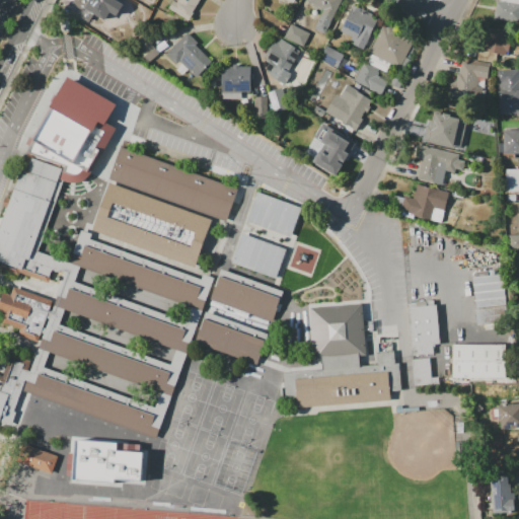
[(198,0),(187,20),(168,9),(173,0),(175,0),(176,1),(176,0),(198,0)]
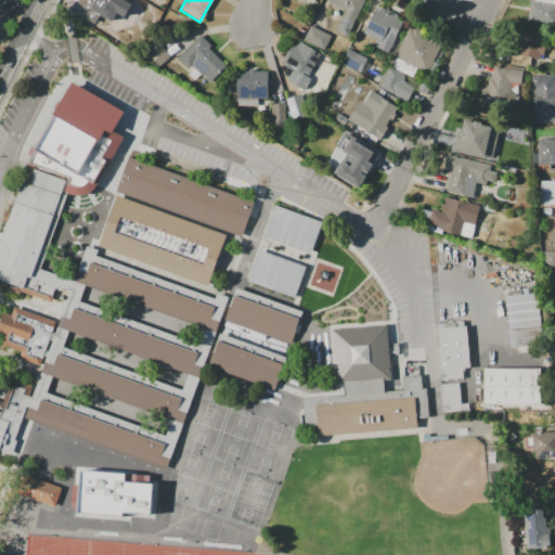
[(365,0),(348,34),(335,27),(345,9),(328,0),(365,0)]
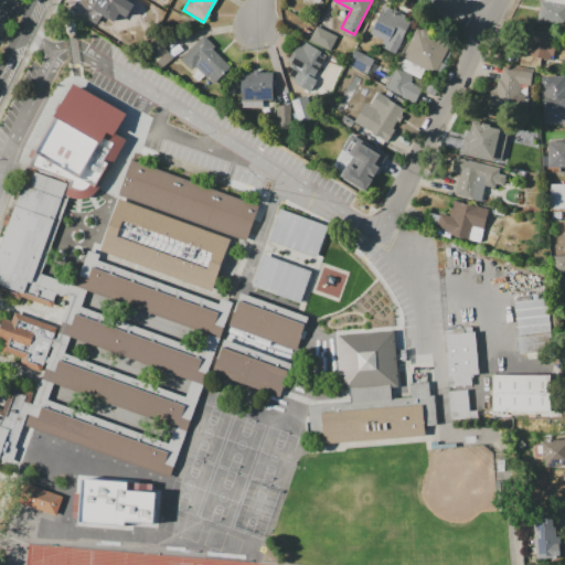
[(564,24),(537,21),(541,1),(545,1),(545,0),(564,0),(564,24)]
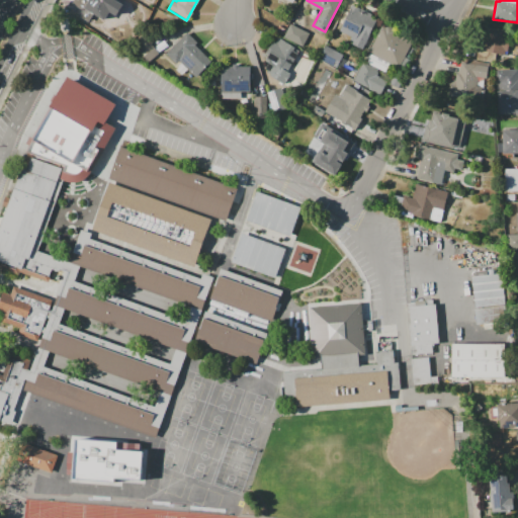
[(353,4),(376,16),(360,47),(337,35),(353,4)]
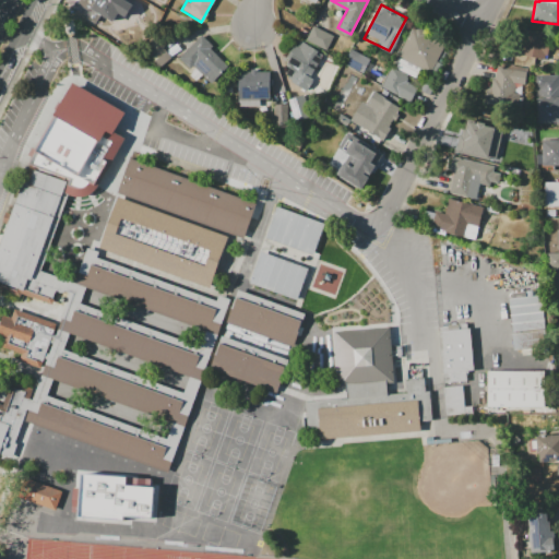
[(313,25),(333,36),(325,49),(306,38),(313,25)]
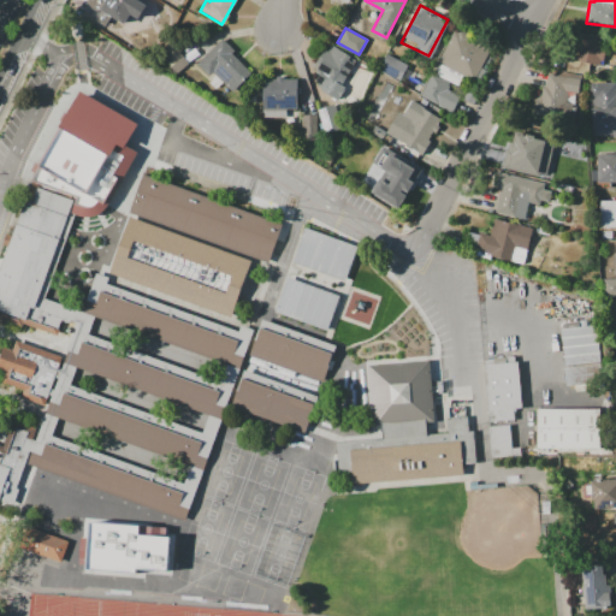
[(456,29),(491,48),(474,81),(439,61),(456,29)]
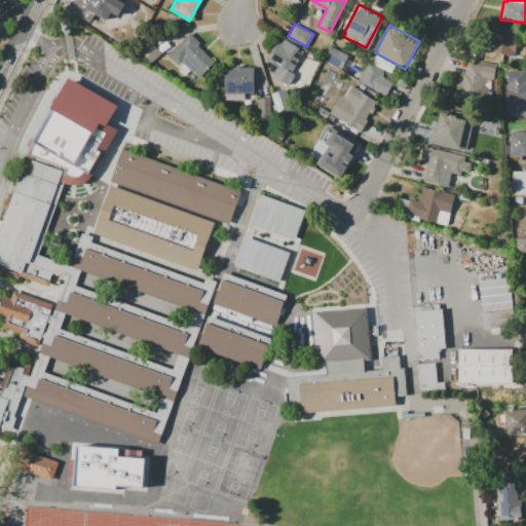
[(514,54),(516,29),(487,27),(486,61),(502,62),(502,54),(514,54)]
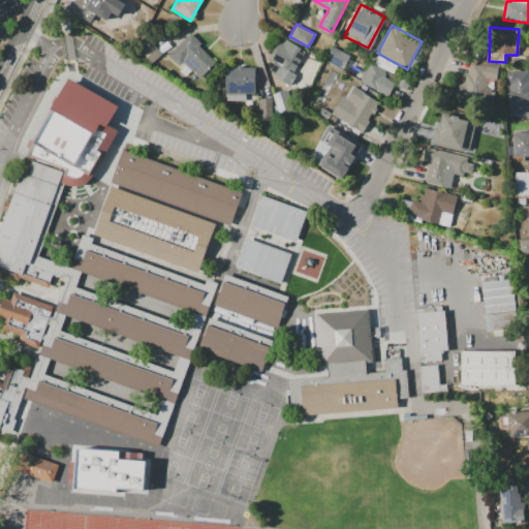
[(216,62),(198,80),(182,62),(179,66),(168,55),(191,33),(200,42),(198,44),(216,62)]
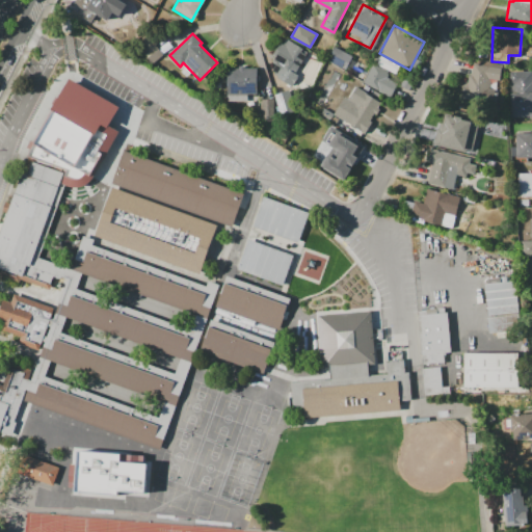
[(278,33),(303,49),(300,53),(306,56),(289,81),(272,70),(276,64),(271,60),(273,57),(271,55),(281,42),(283,44),(278,33)]
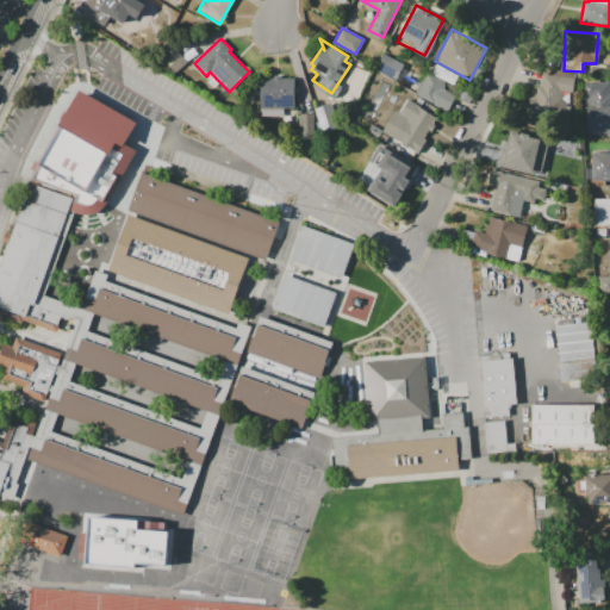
[(383,53),(405,63),(397,80),(374,69),(383,53)]
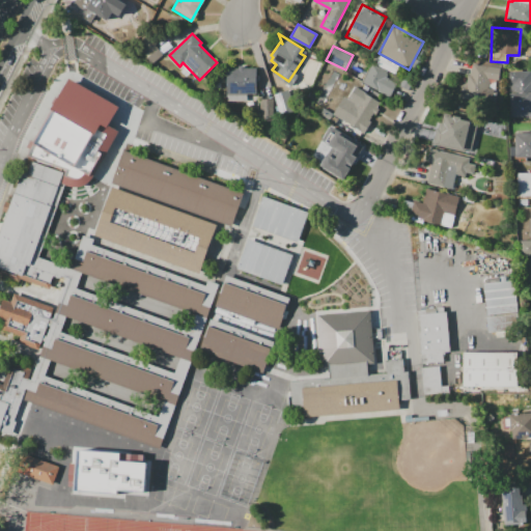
[(374,64),(394,73),(397,64),(379,56),(374,64)]
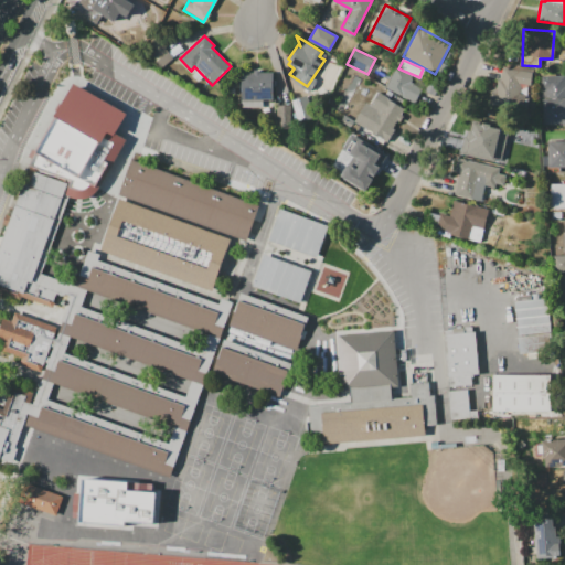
[(396,66),(413,75),(409,82),(422,88),(415,102),(386,87),(396,66)]
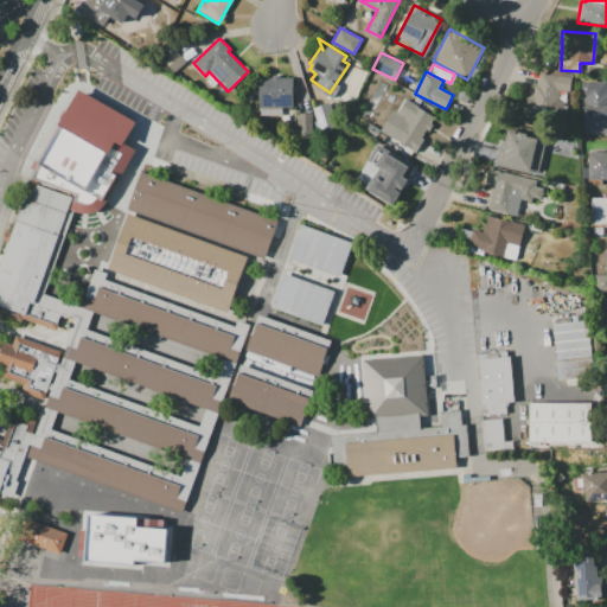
[(549,75),(572,77),(569,95),(547,91),(549,75)]
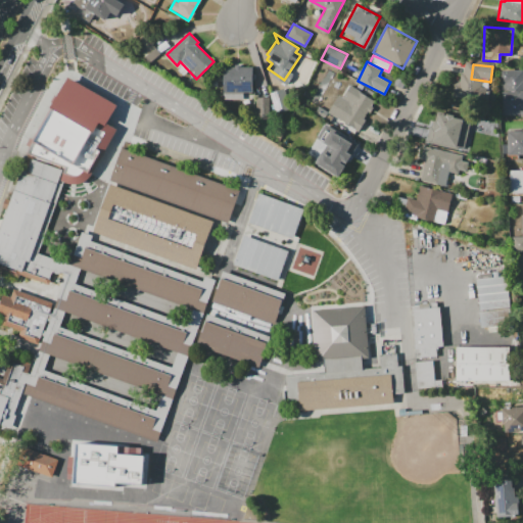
[(251,66),(252,93),(225,94),(224,67),(251,66)]
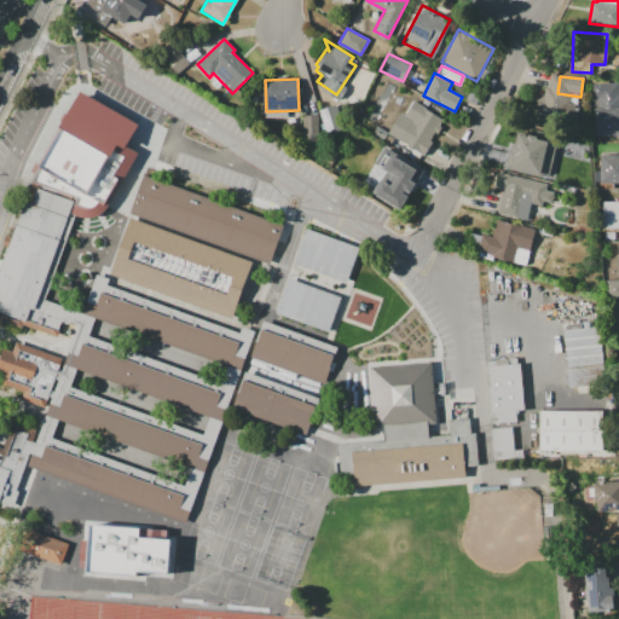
[(415,100),(445,119),(423,152),(404,140),(417,119),(406,113),(415,100)]
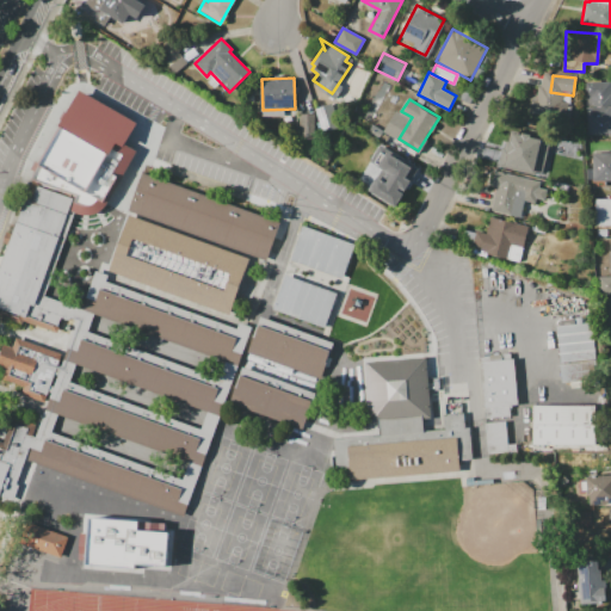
[(314,110),(333,104),(340,127),(321,133),(314,110)]
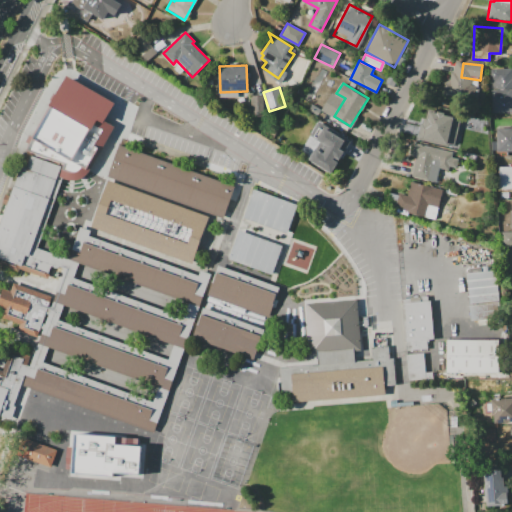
[(511,112),(492,112),(491,90),(511,89),(511,112)]
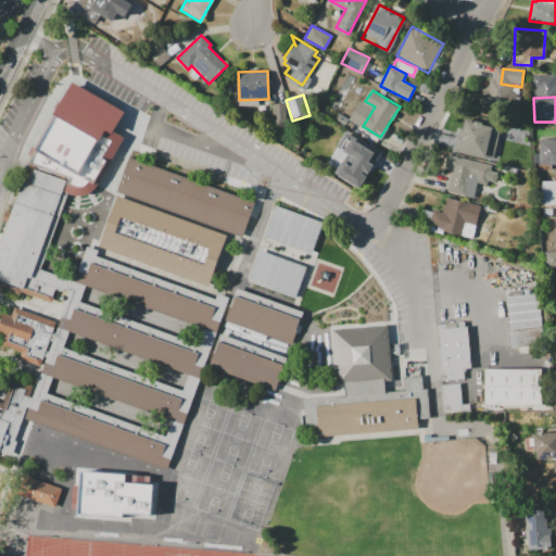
[(286,104),(287,127),(274,127),(273,104),(286,104)]
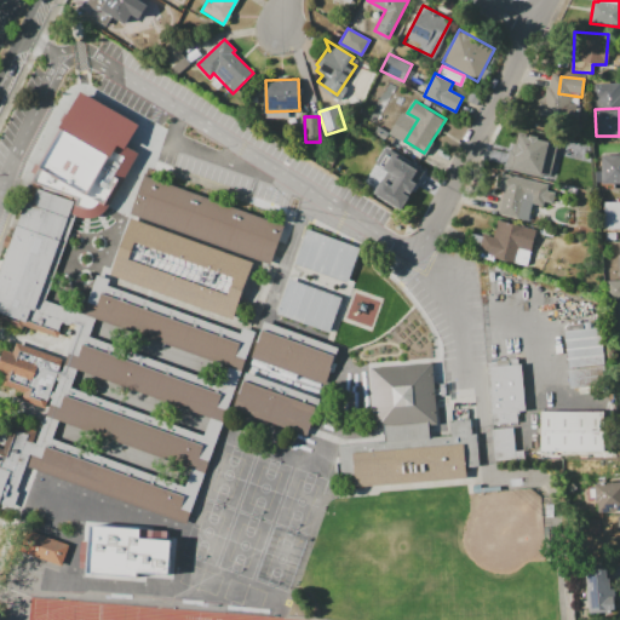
[(526,135),(560,142),(555,165),(521,158),(526,135)]
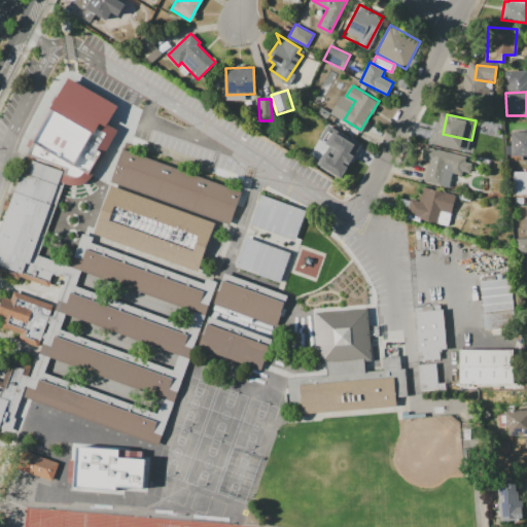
[(331,128),(359,144),(342,173),(322,162),(334,144),(324,138),(331,128)]
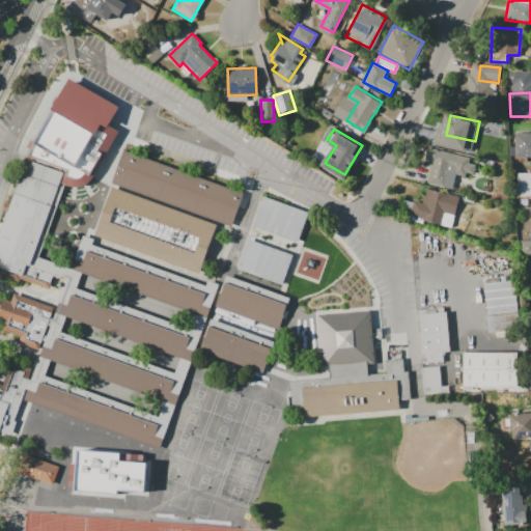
[(530,157),(515,158),(515,135),(530,134),(530,157)]
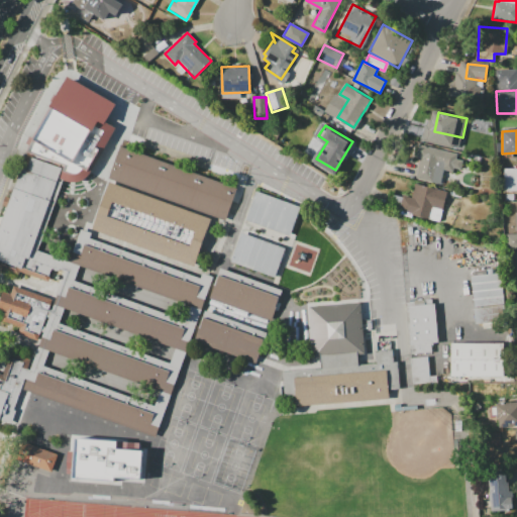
[(431,182),(415,179),(420,157),(416,156),(419,143),(457,152),(455,159),(461,160),(458,171),(443,168),(444,162),(436,160),(431,182)]
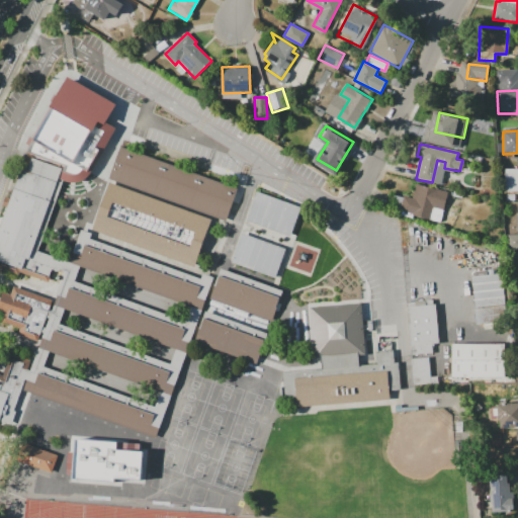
[(226,221),(109,182),(123,145),(239,186),(226,221)]
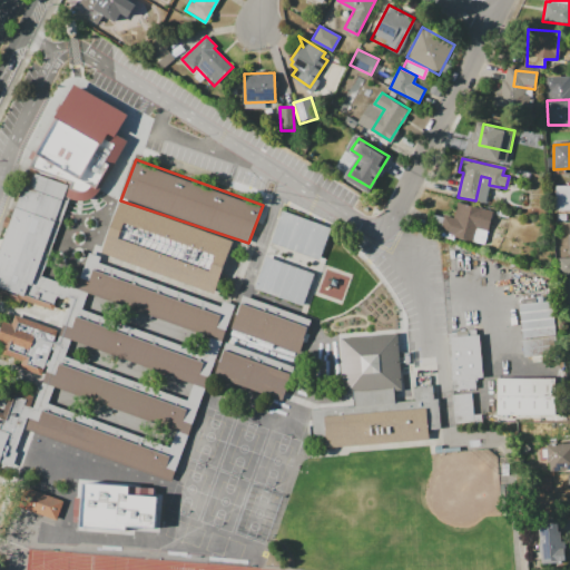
[(32,272),(65,284),(56,312),(21,300),(20,303),(0,296),(0,247),(28,169),(65,183),(32,272)]
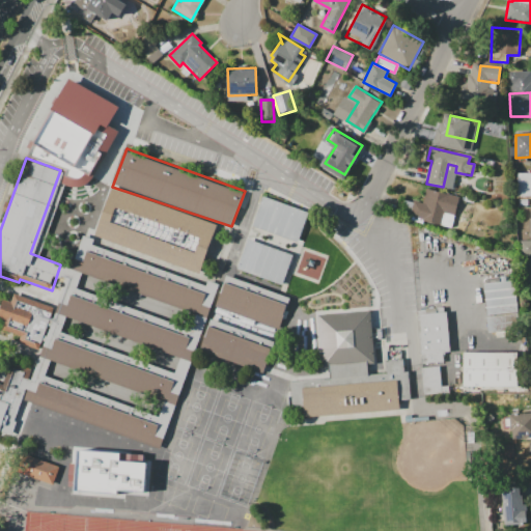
[(530,172),(530,194),(516,195),(515,173),(530,172)]
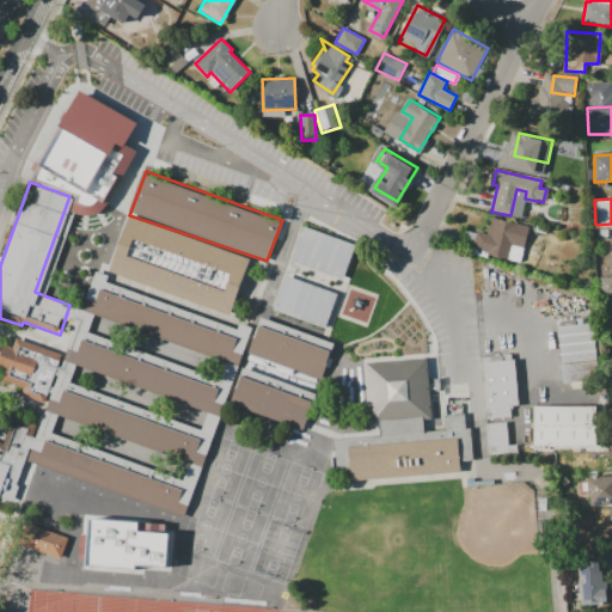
[(246,261),(226,316),(108,270),(129,215),(246,261)]
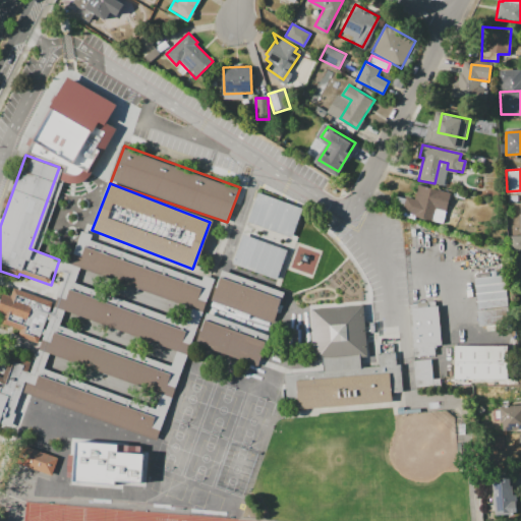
[(418,184),(450,191),(443,224),(403,215),(407,197),(414,199),(418,184)]
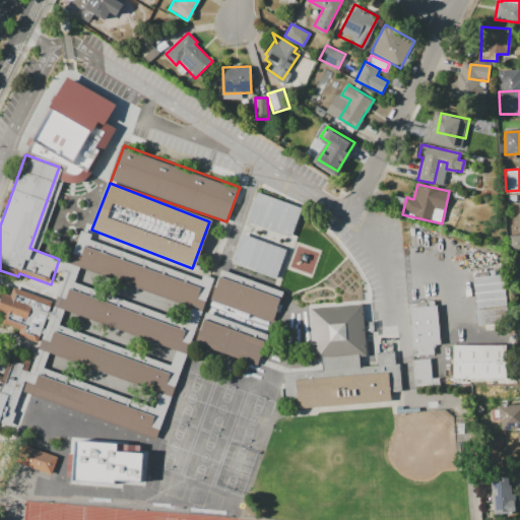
[(291,238),(248,221),(259,191),(303,206),(291,238)]
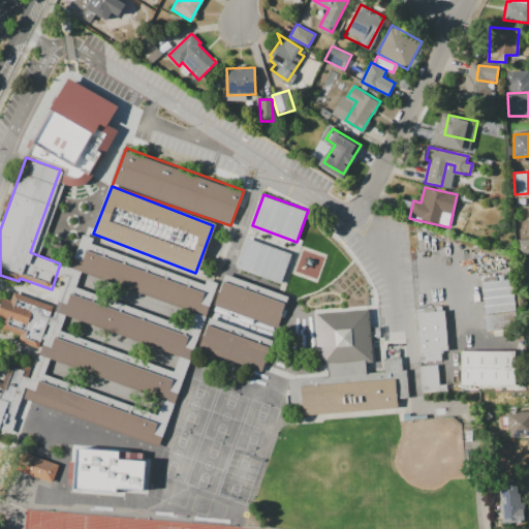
[(25,399),(83,236),(94,240),(92,243),(206,283),(207,279),(219,284),(161,447),(25,399)]
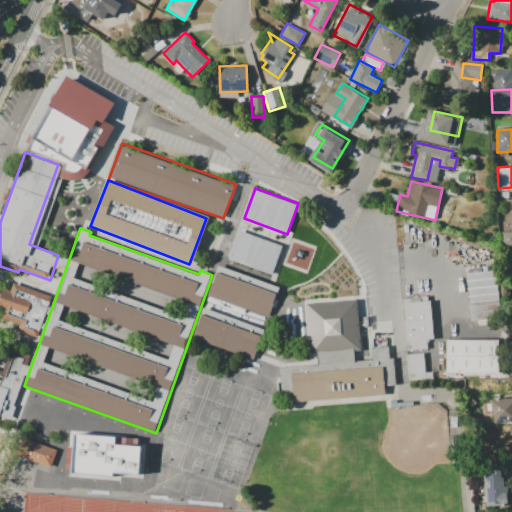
[(238,229),(282,246),(271,275),(227,258),(238,229)]
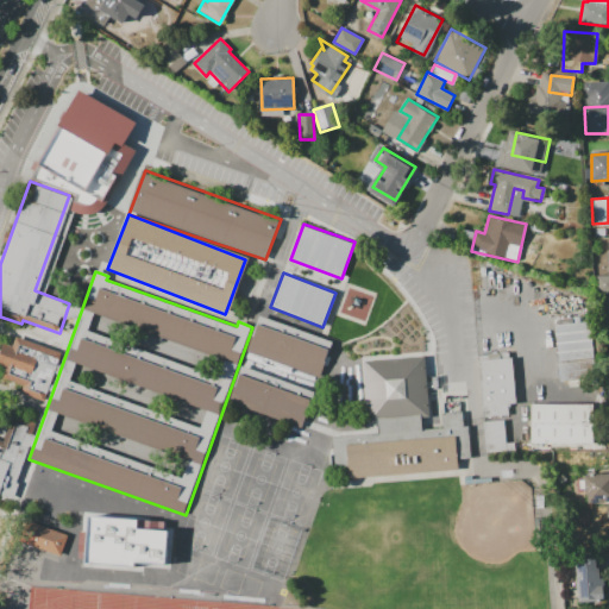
[(608,275),(608,293),(595,294),(595,276),(608,275)]
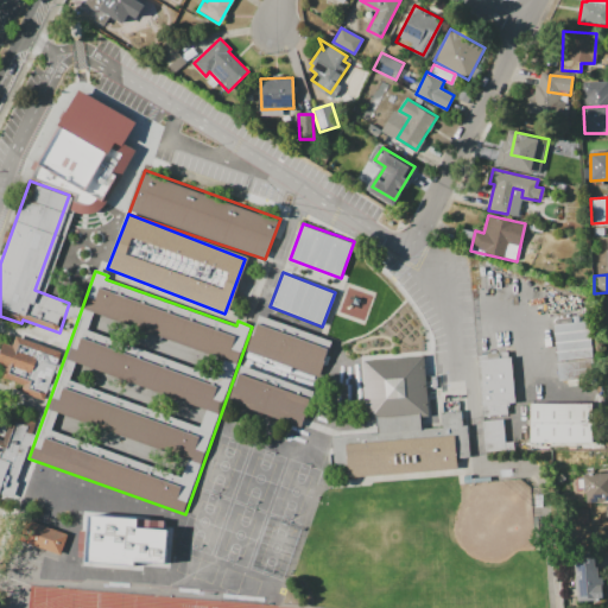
[(557,380),(593,378),(589,321),(553,323),(557,380)]
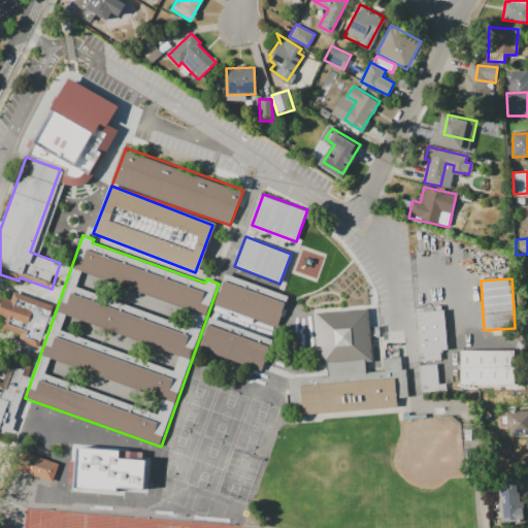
[(225,281),(285,303),(275,329),(216,306),(225,281)]
